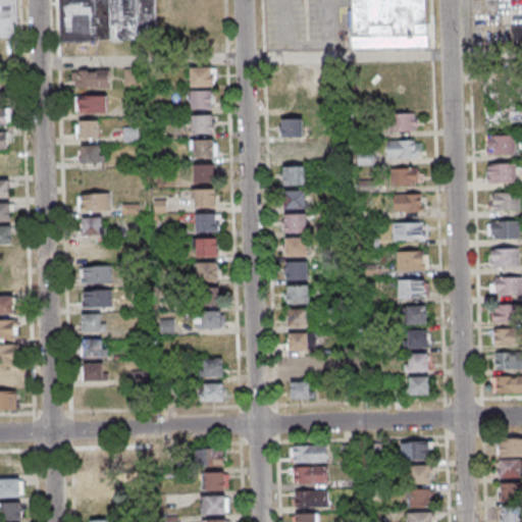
[(0,0),(0,37),(18,37),(17,0),(0,0)]
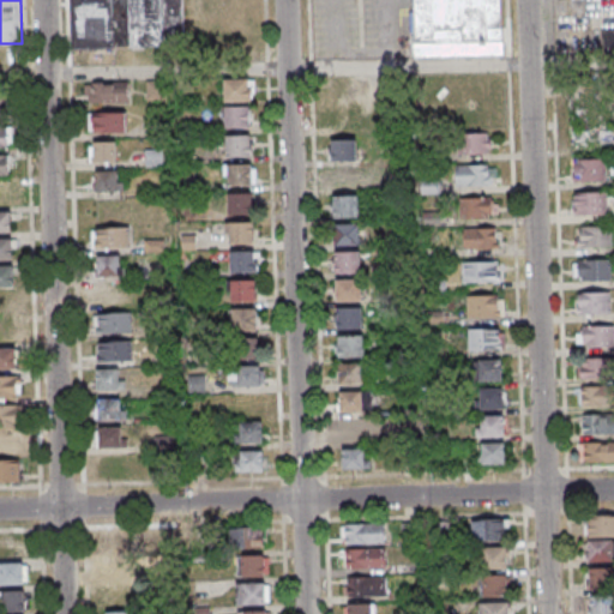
[(182,0),(70,0),(72,48),(185,46),(182,0)]
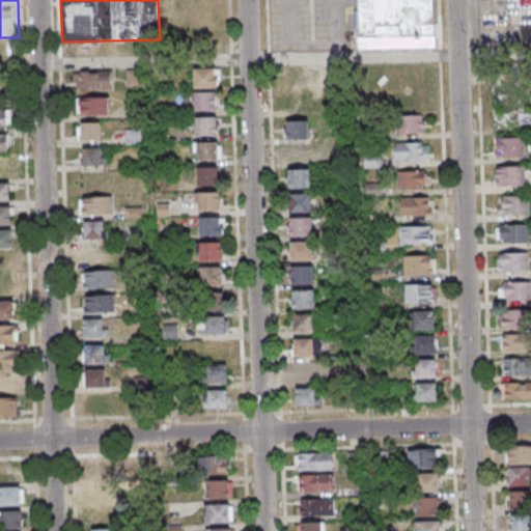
[(435,48),(434,0),(357,0),(358,49),(435,48)]
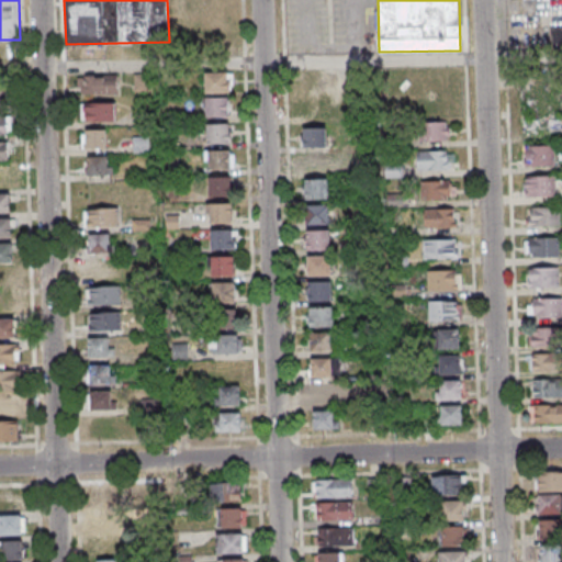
[(228,72),(204,72),(204,93),(228,93),(228,72)]
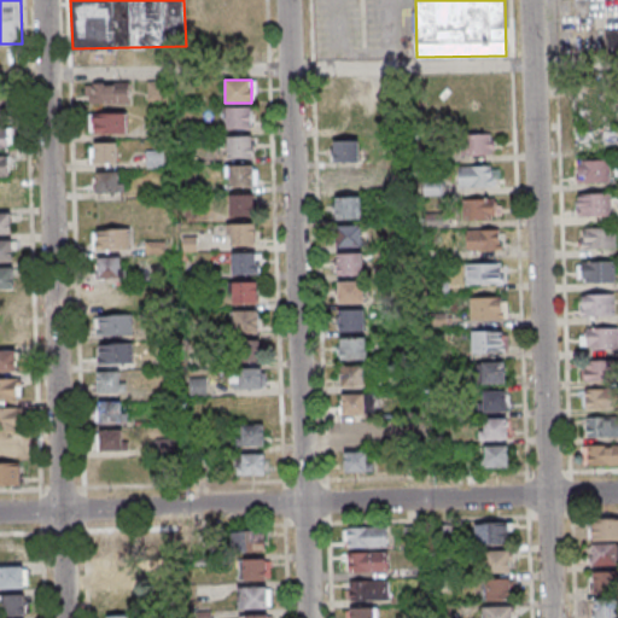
[(86,104),(129,104),(129,83),(86,83),(86,104)]
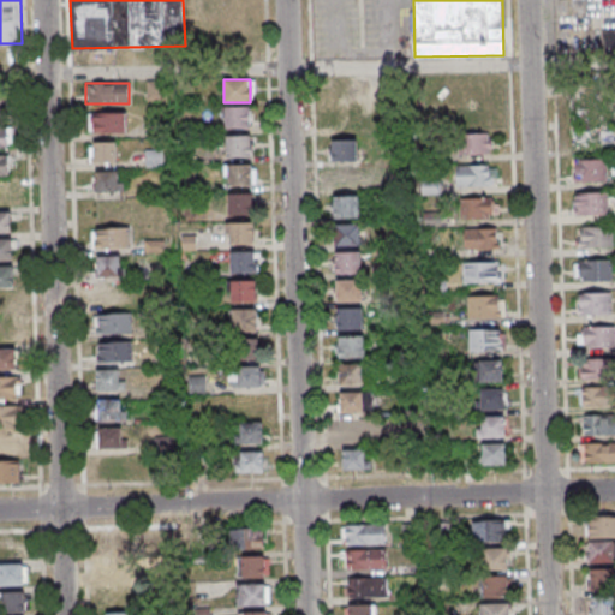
[(614,96),(587,99),(590,126),(614,124),(614,96)]
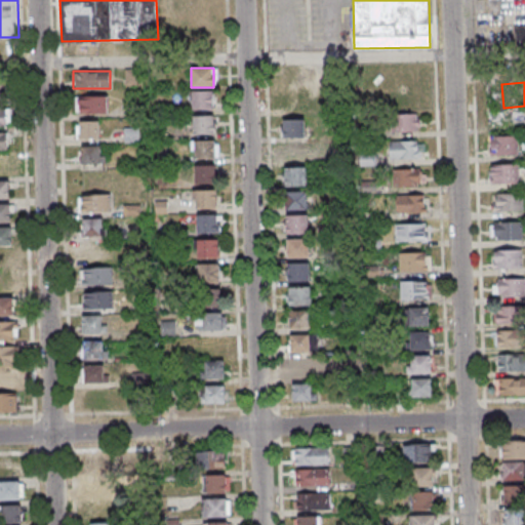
[(214,91),(191,91),(191,110),(214,110),(214,91)]
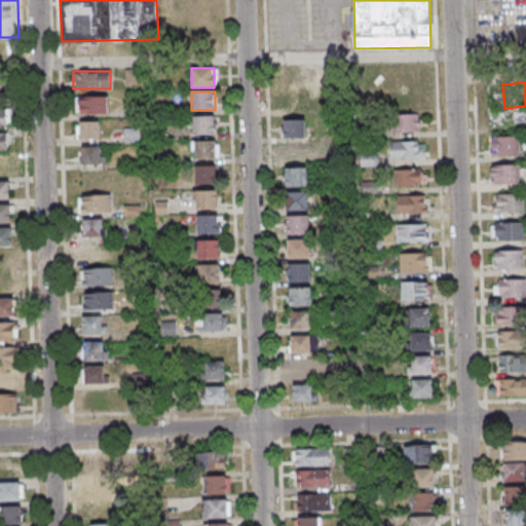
[(109,96),(76,96),(76,113),(109,113),(109,96)]
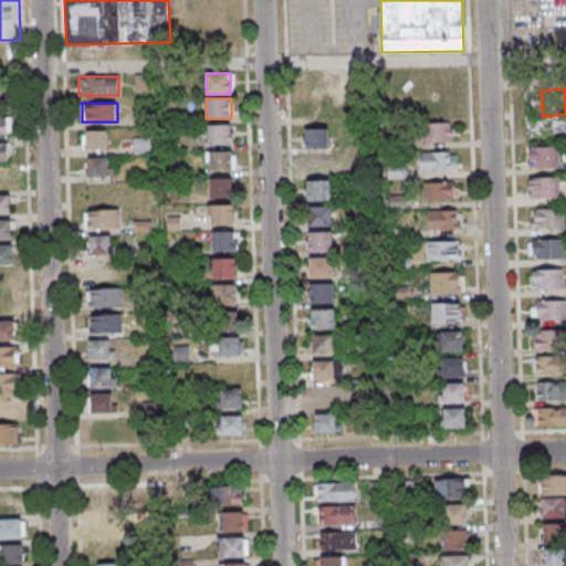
[(452,123),(423,123),(423,144),(452,144),(452,123)]
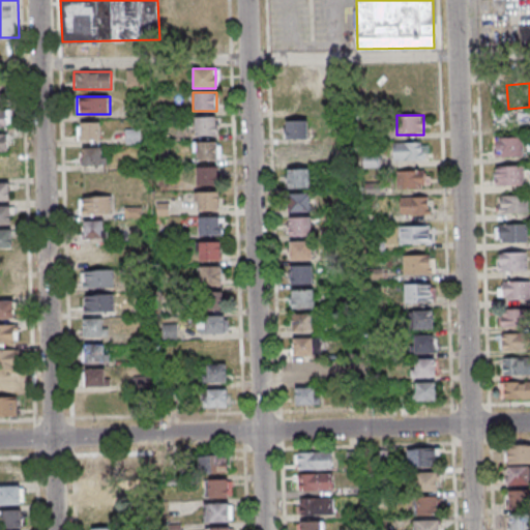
[(218,117),(196,117),(196,135),(218,135),(218,117)]
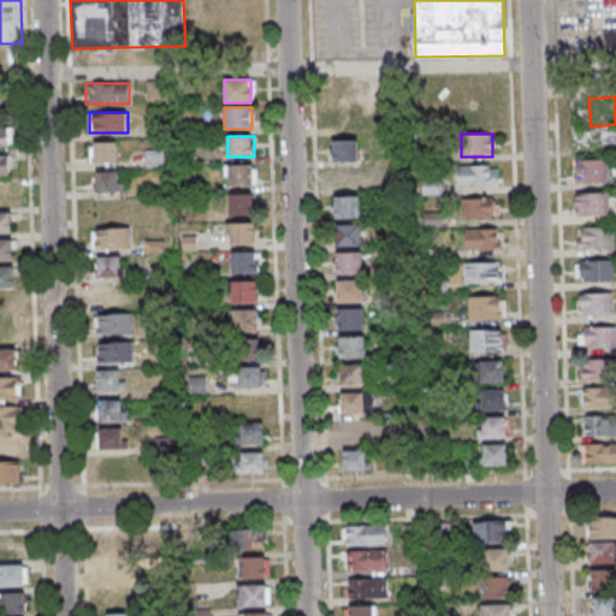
[(118,161),(117,140),(90,141),(90,163),(118,161)]
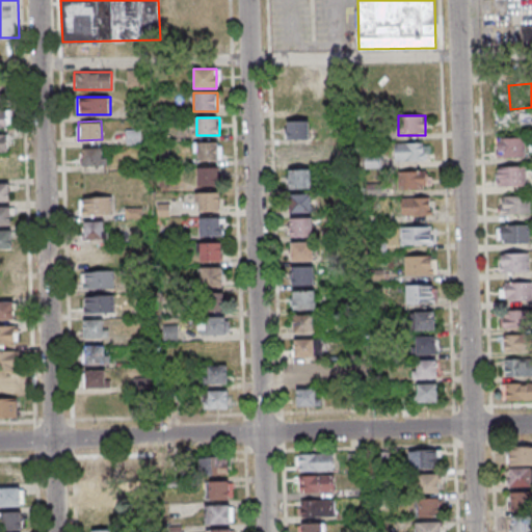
[(286,123),(286,139),(311,139),(311,123),(286,123)]
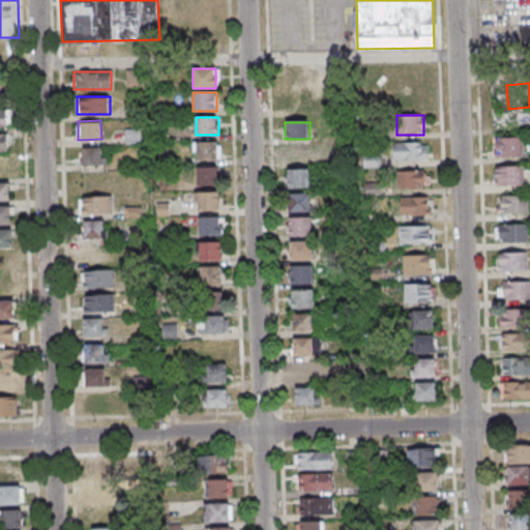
[(0,152),(8,152),(8,134),(0,133),(0,152)]
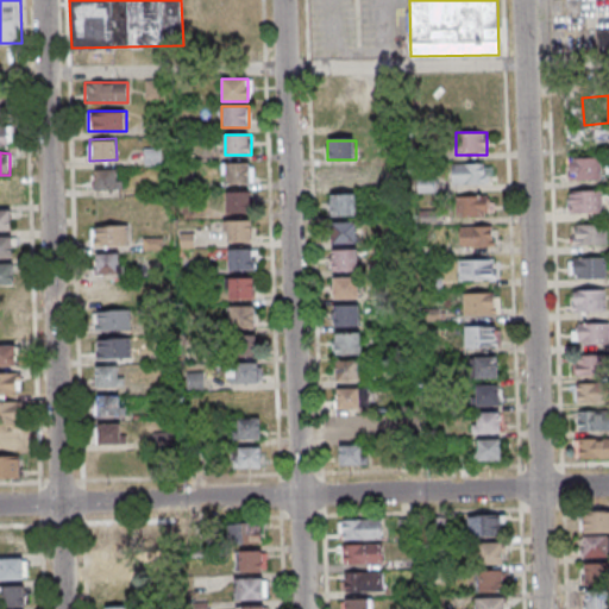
[(567,181),(601,181),(601,159),(567,159),(567,181)]
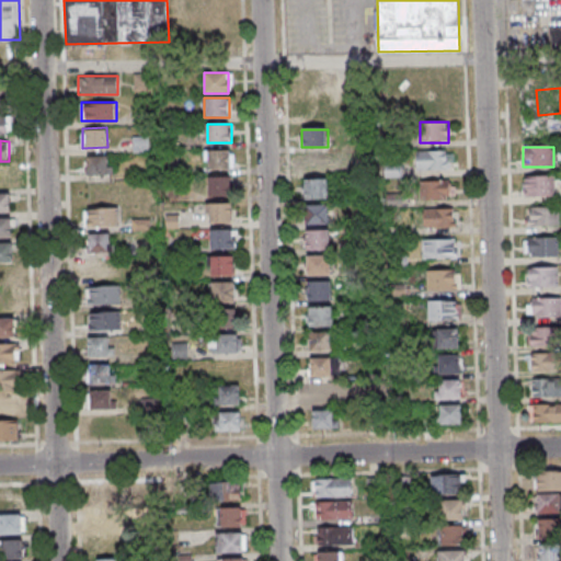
[(206,169),(231,169),(231,149),(206,149),(206,169)]
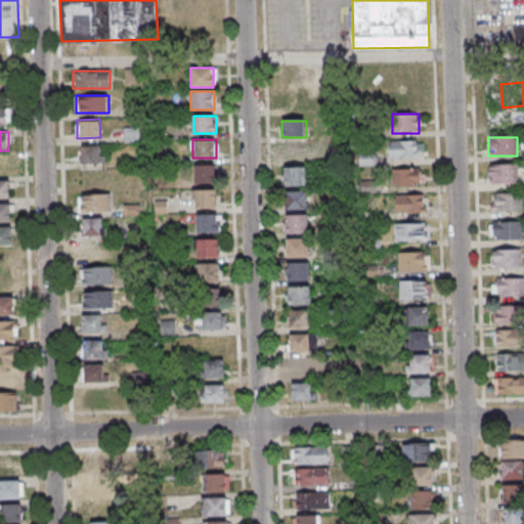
[(389,159),(423,159),(423,142),(389,142),(389,159)]
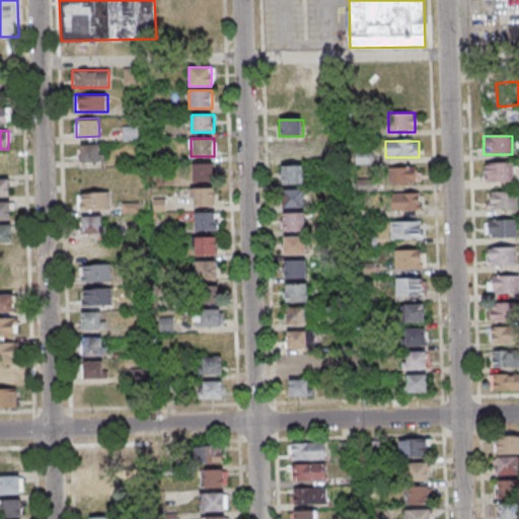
[(80,161),(104,161),(104,144),(80,144),(80,161)]
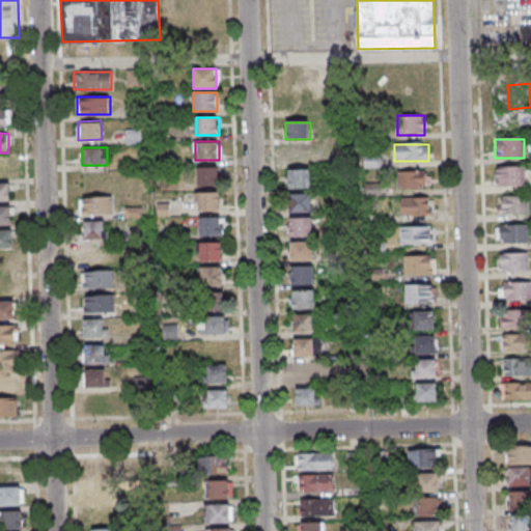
[(286,147),(286,164),(311,164),(311,147),(286,147)]
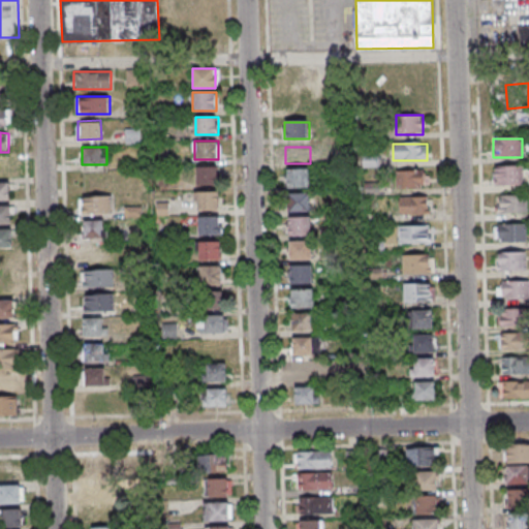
[(9,181),(0,181),(0,174),(8,175),(8,158),(0,157),(0,199),(9,200),(9,181)]
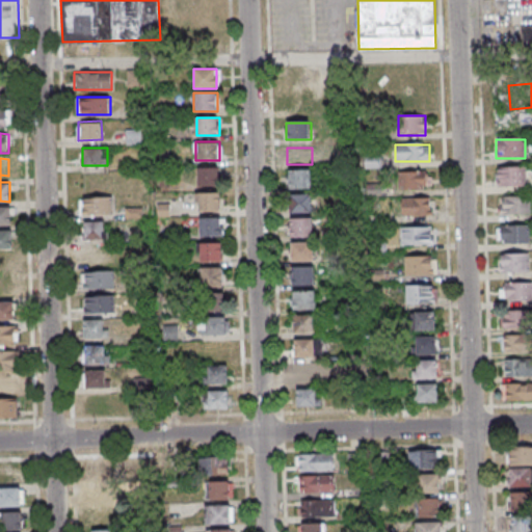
[(219,185),(219,166),(196,166),(196,185),(219,185)]
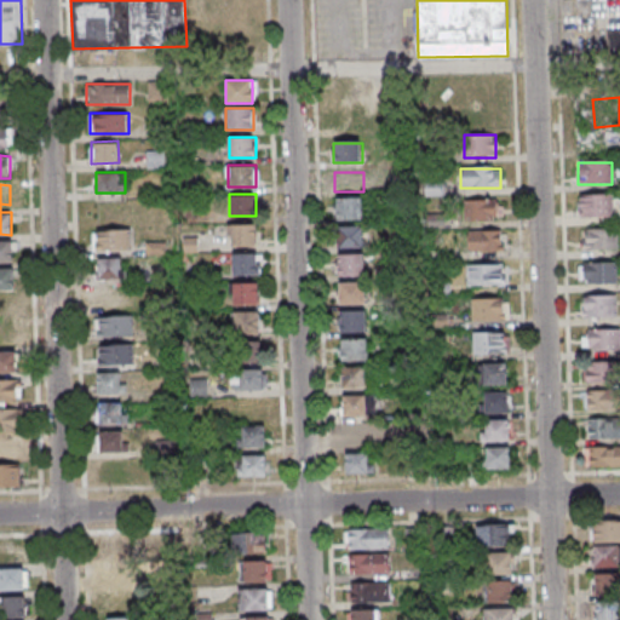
[(579,195),(579,218),(614,218),(614,195),(579,195)]
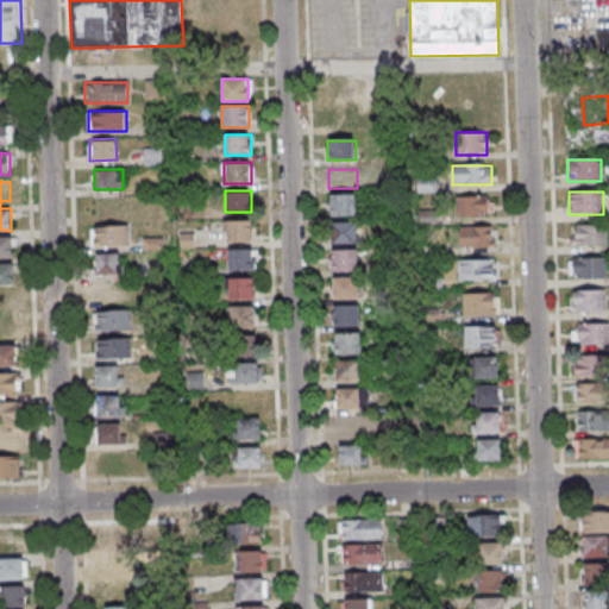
[(356,217),(356,195),(330,195),(330,217),(356,217)]
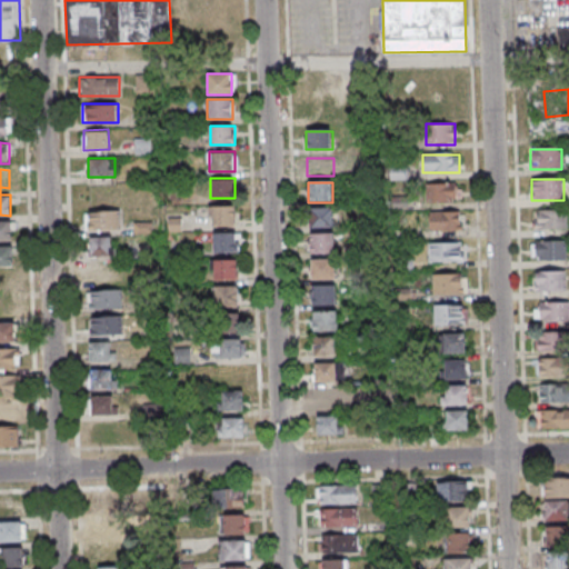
[(460,182),(429,182),(429,201),(460,201),(460,182)]
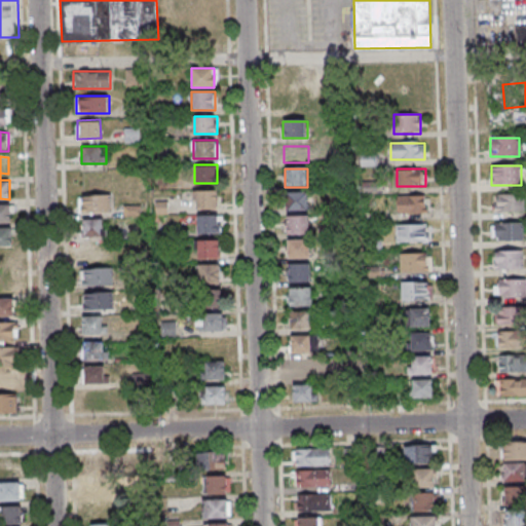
[(194,208),(217,208),(217,189),(194,189),(194,208)]
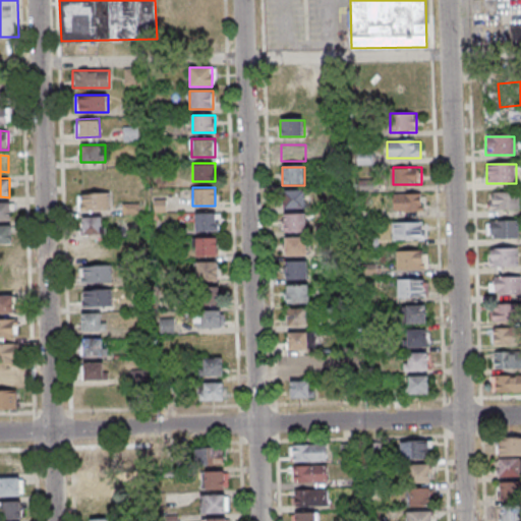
[(305,209),(305,190),(284,190),(284,209),(305,209)]
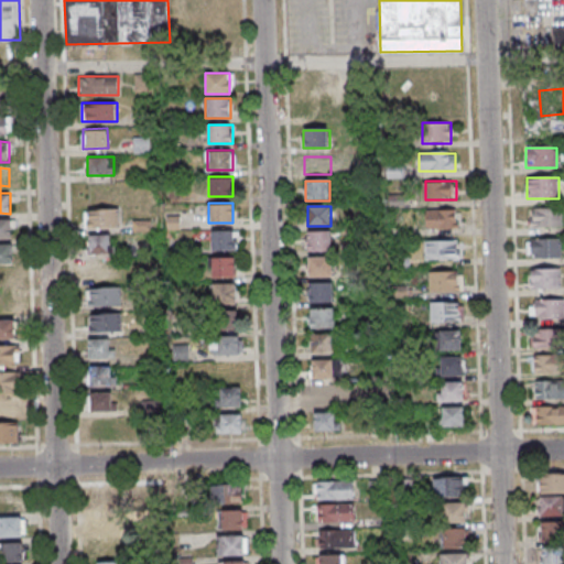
[(118,227),(118,208),(86,208),(86,227),(118,227)]
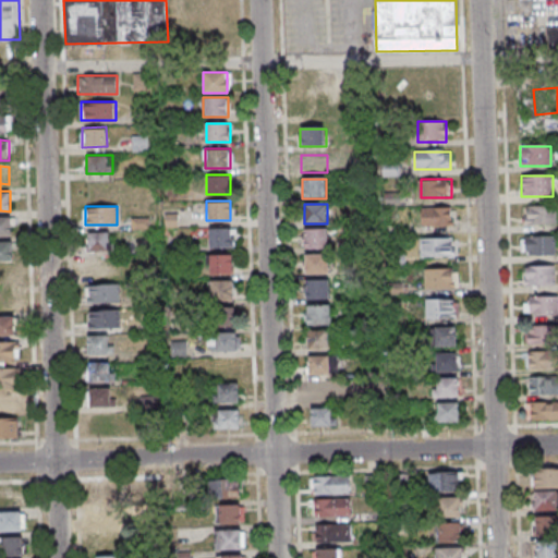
[(453,226),(453,207),(421,207),(421,226),(453,226)]
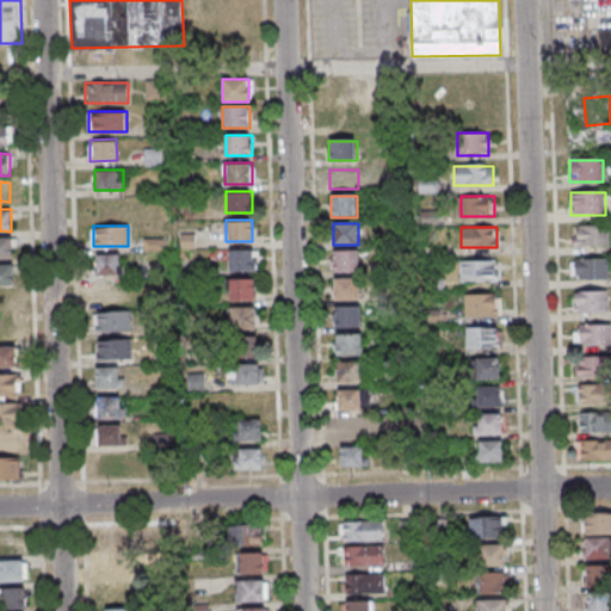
[(610,227),(572,227),(572,247),(610,247),(610,227)]
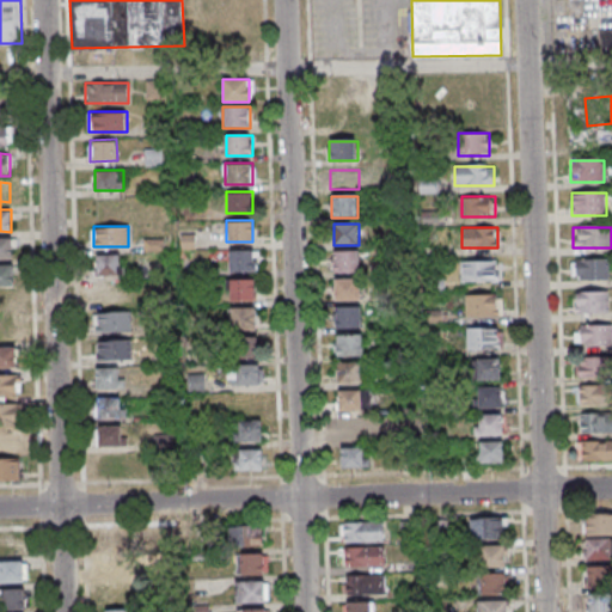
[(0,237),(0,259),(12,261),(12,238),(0,237)]
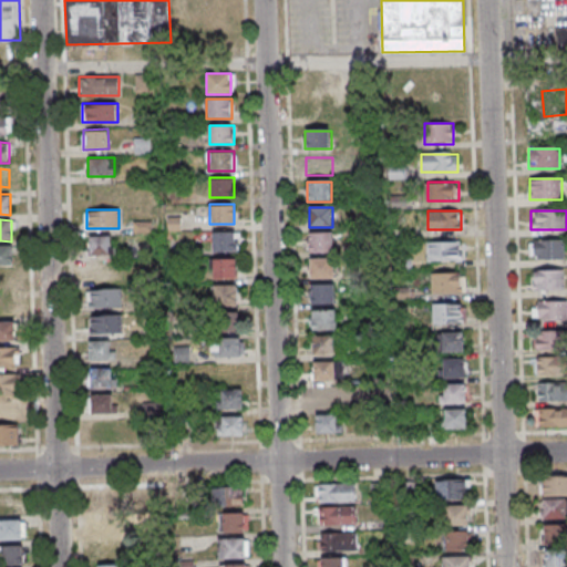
[(236,232),(212,232),(213,251),(236,251),(236,232)]
